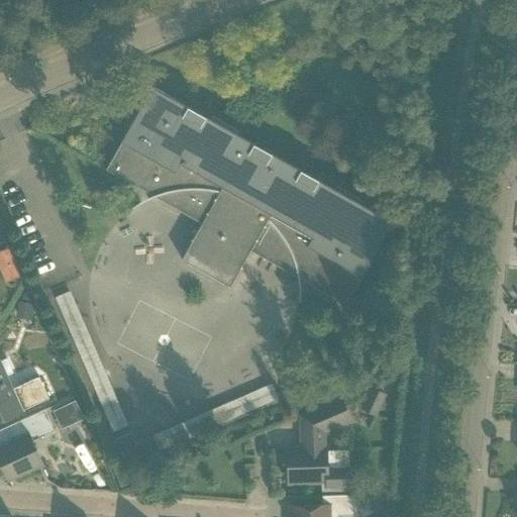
[(66,5),(59,8),(57,8),(60,18),(70,15),(66,5)]
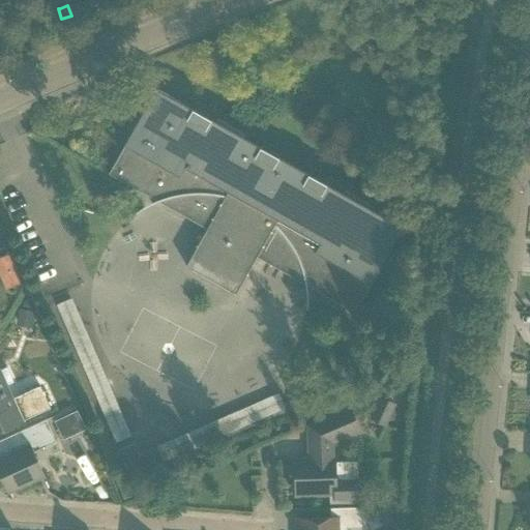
[(156,89),(109,174),(108,175),(206,230),(185,267),(235,295),(256,258),(354,313),(402,228),(372,210),(373,207),(344,192),(343,195),(243,139),(245,136),(216,119),(214,122),(156,89)]
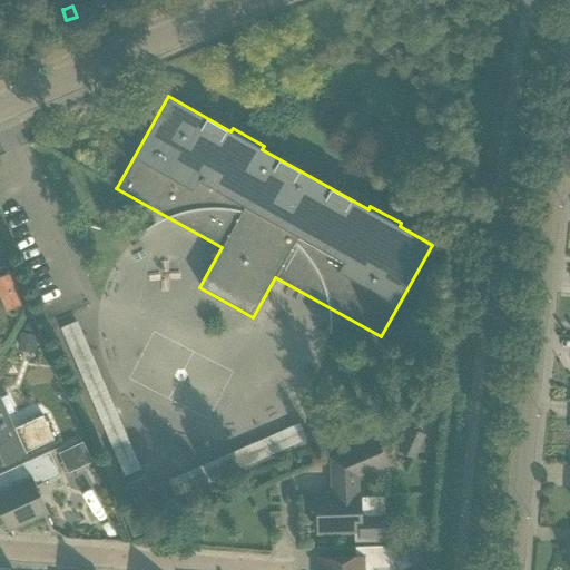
[(0,277),(0,298),(6,312),(22,304),(9,274),(0,277)]
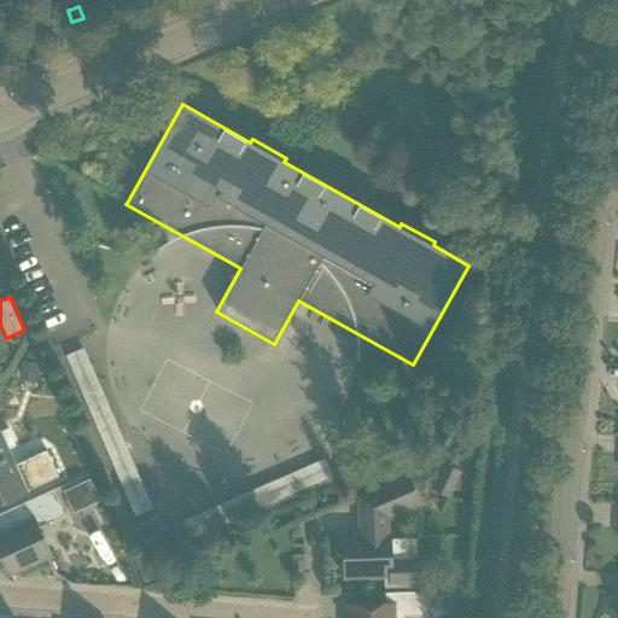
[(0,503),(25,493),(0,436),(0,503)]
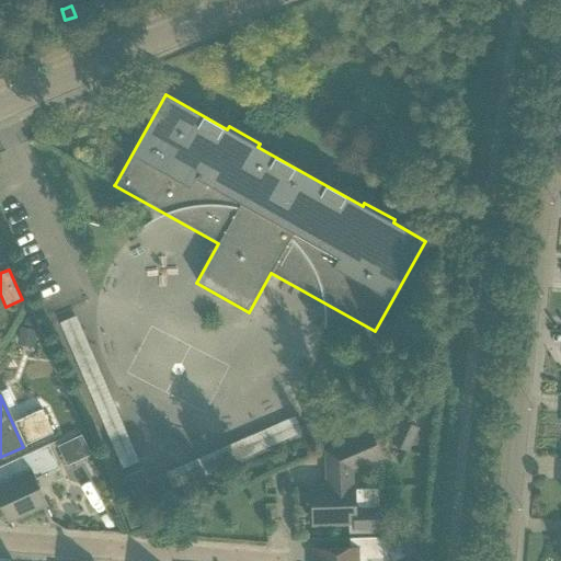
[(393,443),(408,450),(416,430),(402,423),(393,443)]
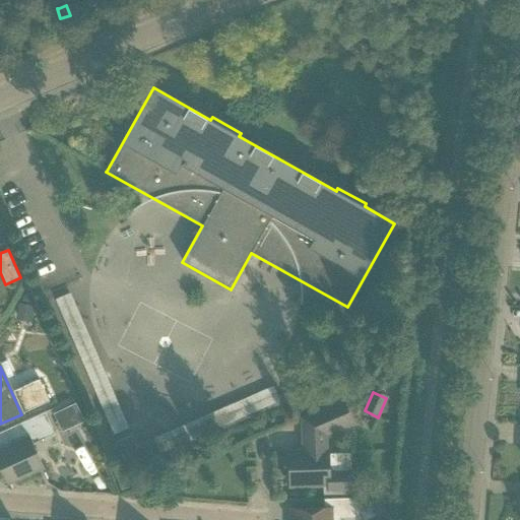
[(351,423),(342,402),(303,419),(304,452),(288,453),(289,486),(327,484),(327,492),(354,492),(353,470),(328,471),(327,452),(325,452),(325,435),(351,423)]
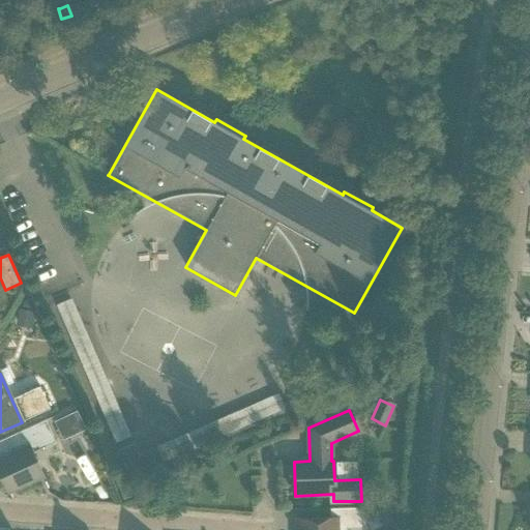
[(32,453),(55,442),(46,420),(0,441),(0,458),(0,460),(0,473),(8,492),(42,476),(32,453)]
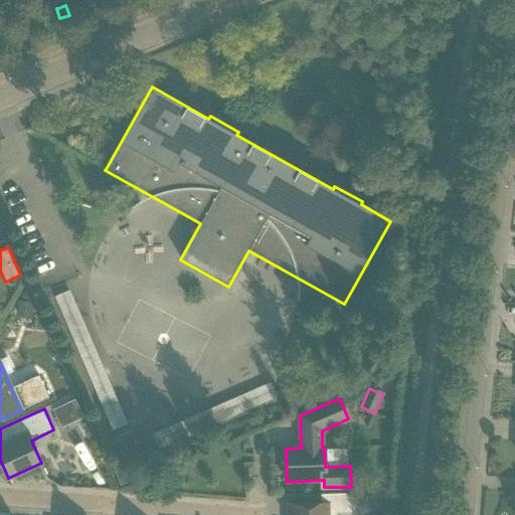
[(321,504),(320,504),(288,505),(288,514),(335,514),(354,514),(353,494),(321,495),(321,504)]
